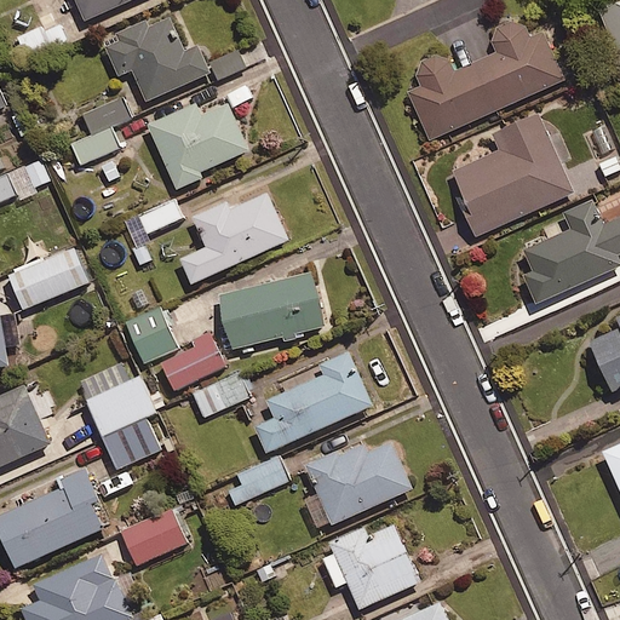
[(153,0),(76,0),(90,29),(153,0)]
